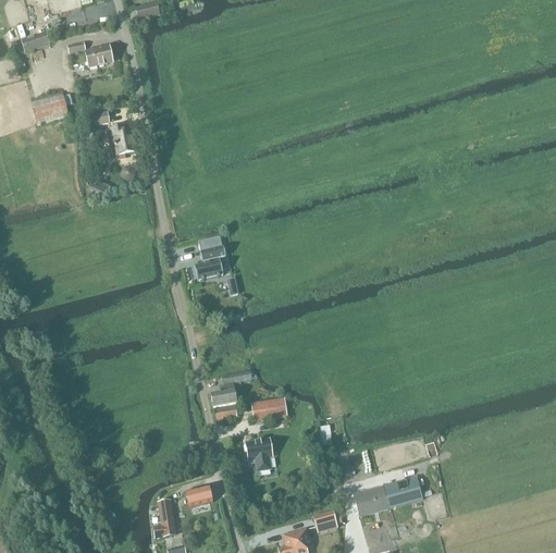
[(147,4),(136,8),(139,19),(160,13),(159,5),(148,8),(147,4)]
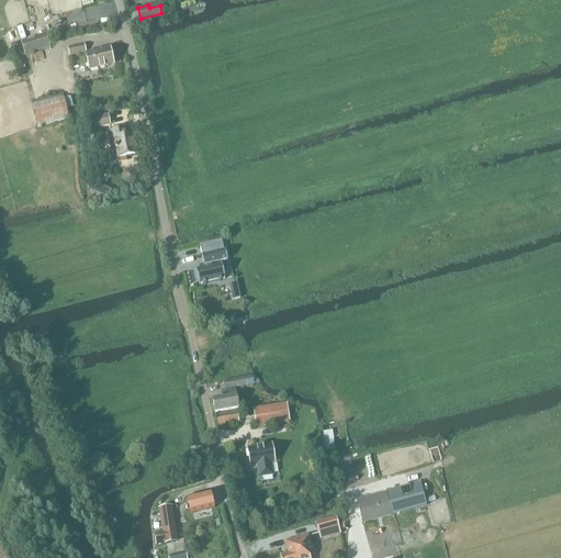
[(22,37),(26,51),(52,42),(47,30),(22,37)]
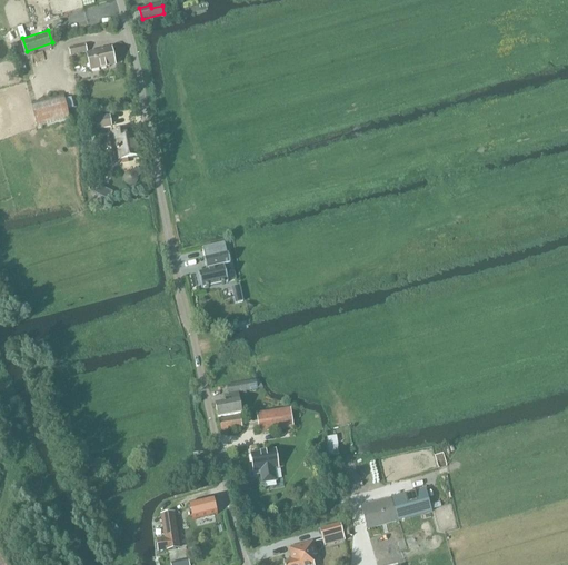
[(70,46),(71,51),(88,48),(86,41),(70,46)]
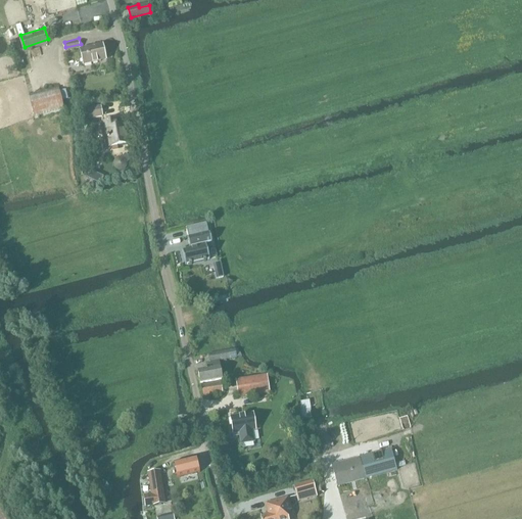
[(81,46),(84,61),(106,56),(103,41),(81,46)]
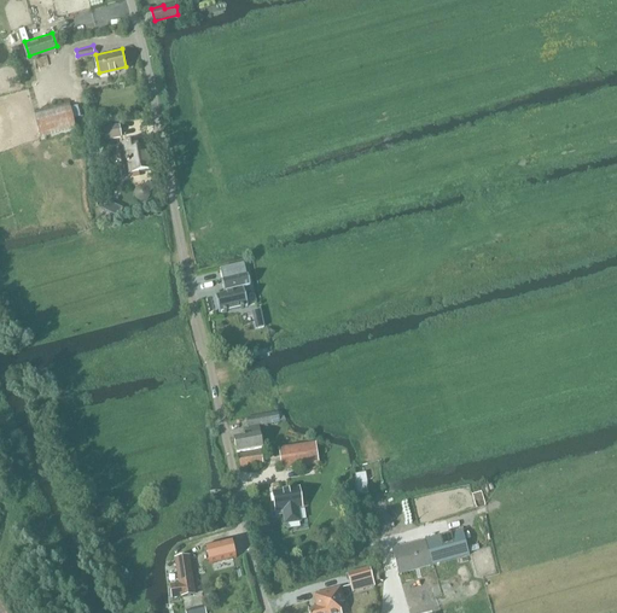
[(35,109),(41,135),(77,127),(70,99),(35,109)]
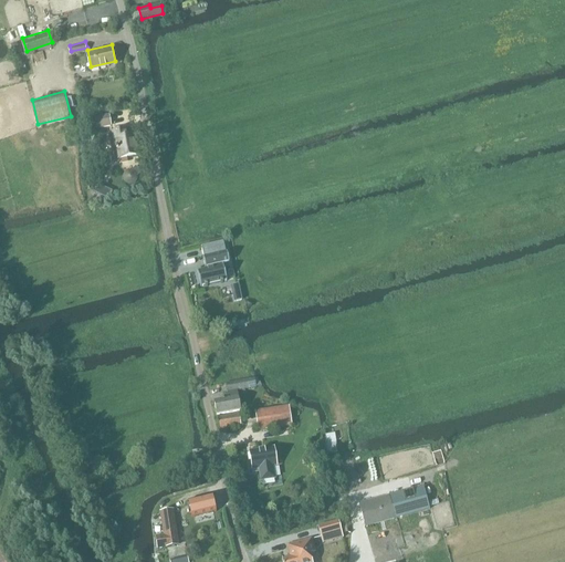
[(66,94),(69,105),(76,104),(74,93),(66,94)]
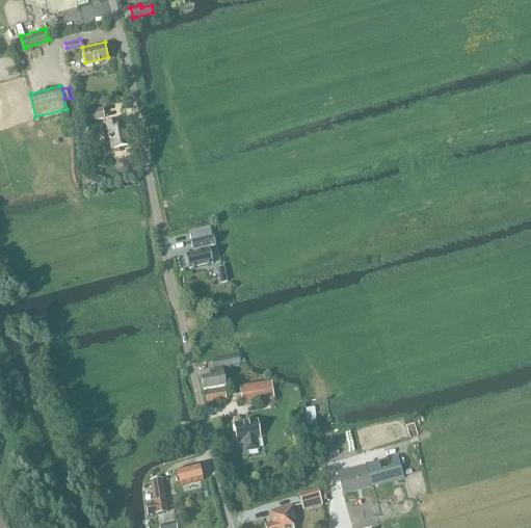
[(83,107),(85,117),(105,114),(103,103),(83,107)]
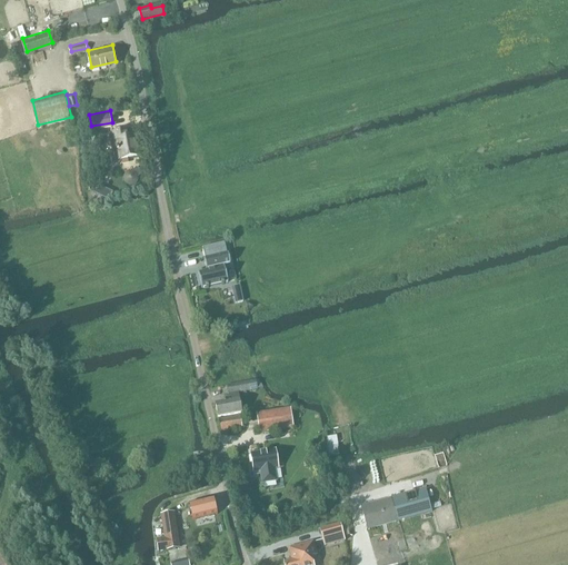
[(117,137),(119,147),(121,156),(139,152),(136,132),(131,134),(129,126),(112,129),(113,137),(111,137),(111,138),(117,137)]
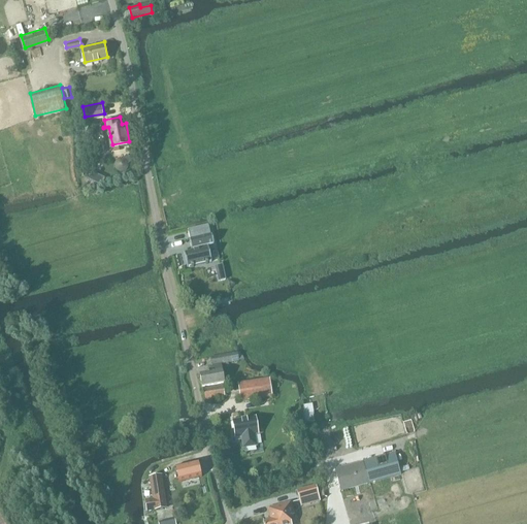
[(210,222),(188,227),(190,236),(212,231),(210,222)]
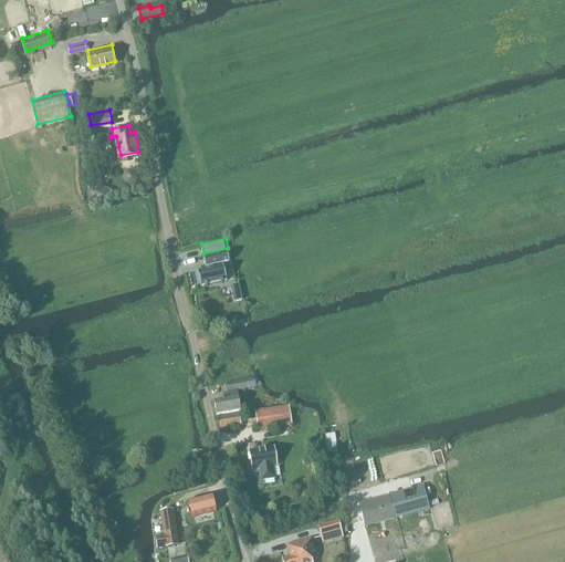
[(208,266),(198,268),(201,283),(205,282),(205,283),(208,282),(208,281),(220,279),(220,280),(223,279),(223,278),(227,277),(223,260),(229,258),(227,249),(203,255),(206,263),(207,263),(208,266)]
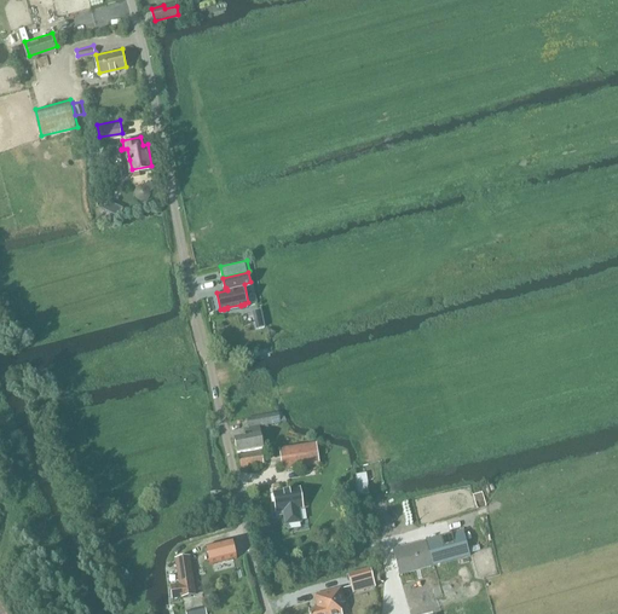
[(224,328),(225,328),(226,332),(225,332),(225,334),(224,336),(225,340),(227,341),(227,343),(247,339),(244,326),(249,325),(252,326),(265,324),(261,306),(253,308),(253,311),(241,313),(243,323),(224,328)]
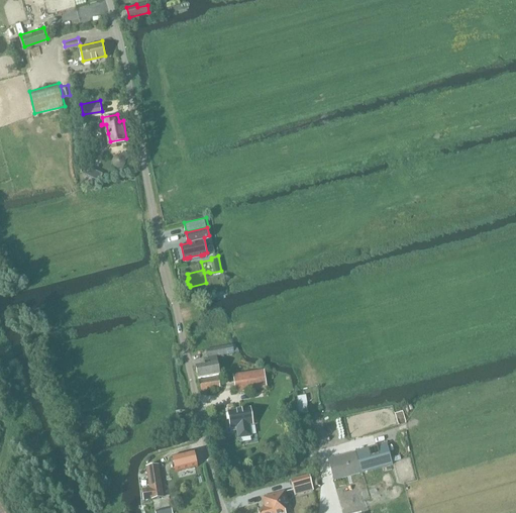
[(197,364),(199,376),(220,372),(217,352),(234,349),(232,341),(207,346),(208,353),(209,362),(197,364)]
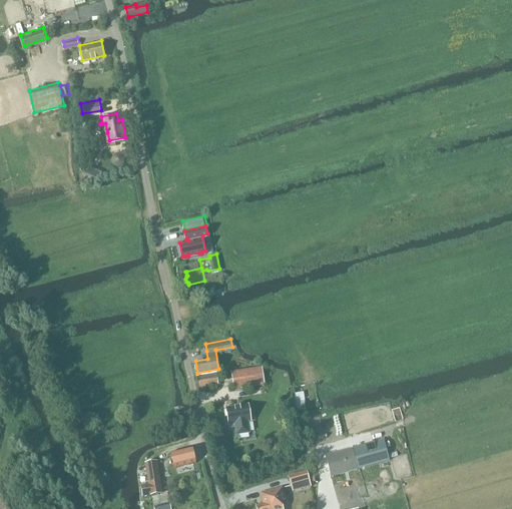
[(232,369),(234,386),(265,381),(262,365),(232,369)]
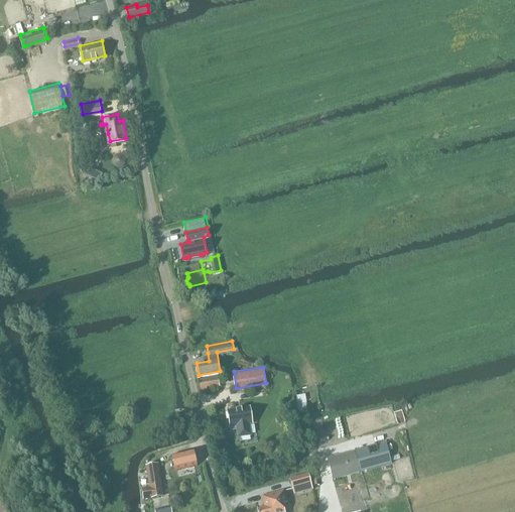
[(221,384),(219,374),(199,377),(201,387),(221,384)]
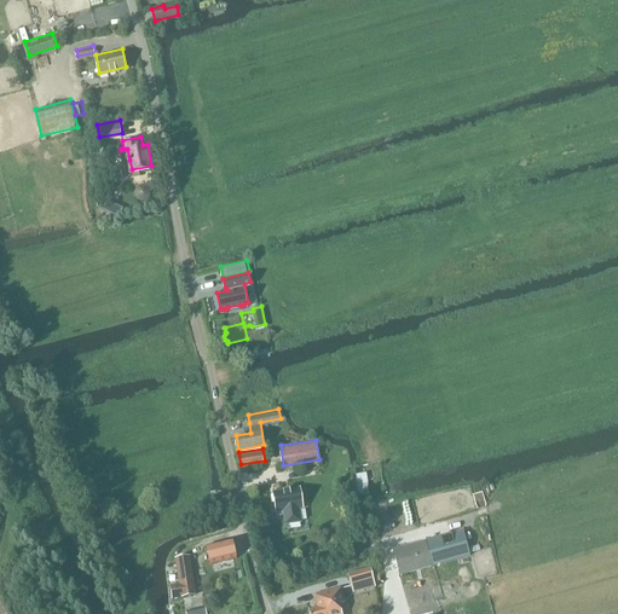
[(353,473),(356,494),(369,493),(367,471),(353,473)]
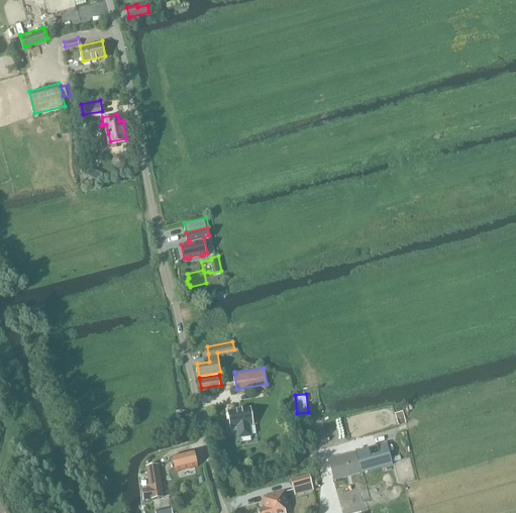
[(228,408),(231,425),(237,424),(239,435),(252,433),(250,422),(253,421),(250,405),(228,408)]
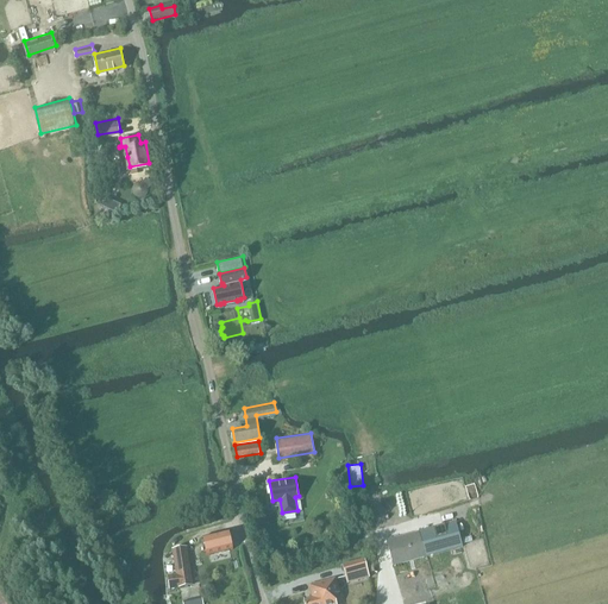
[(91,483),(95,495),(101,492),(96,480),(91,483)]
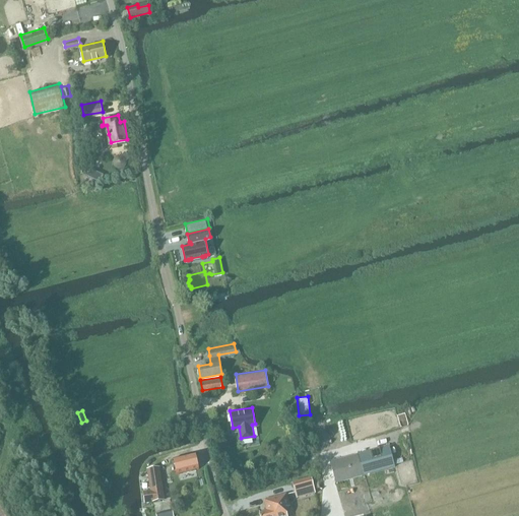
[(333,457),(330,457),(335,478),(377,466),(372,446),(360,449),(358,444),(331,451),(333,457)]
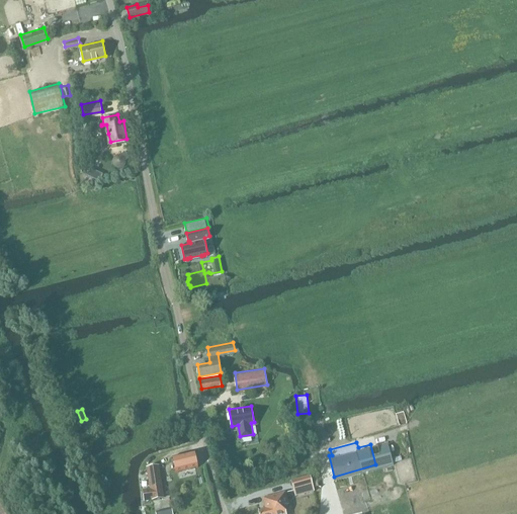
[(372,448),(375,460),(388,457),(384,445),(372,448)]
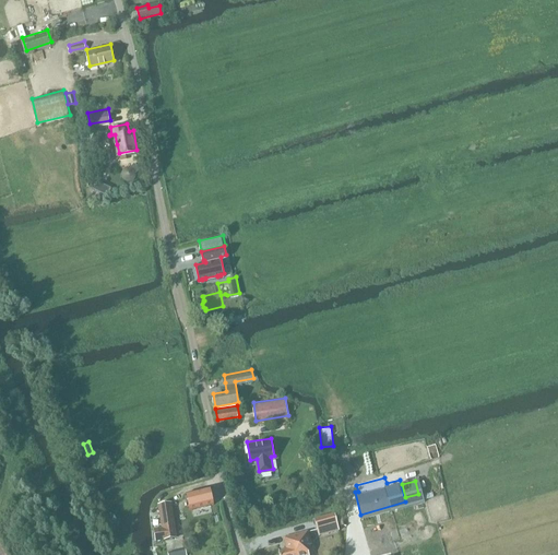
[(210,485),(187,491),(190,507),(213,502),(210,485)]
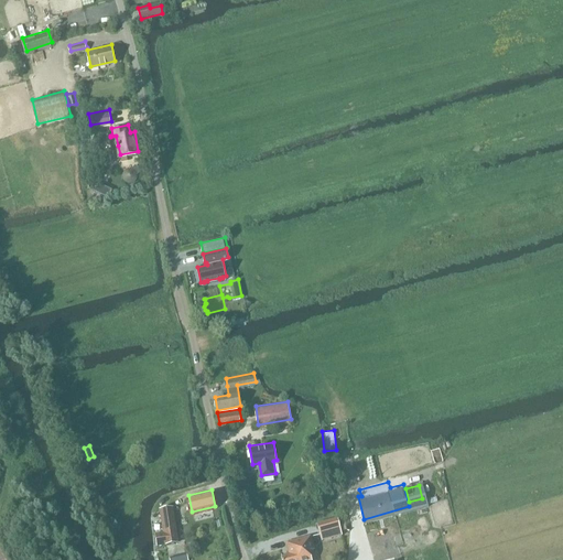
[(162,516),(164,516),(166,532),(157,534),(158,540),(179,537),(179,532),(175,532),(172,503),(160,504),(162,516)]
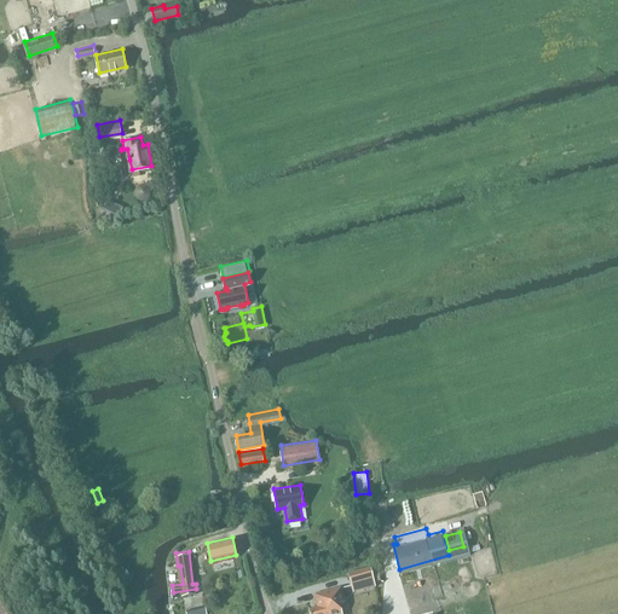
[(371,565),(348,571),(352,583),(374,577),(371,565)]
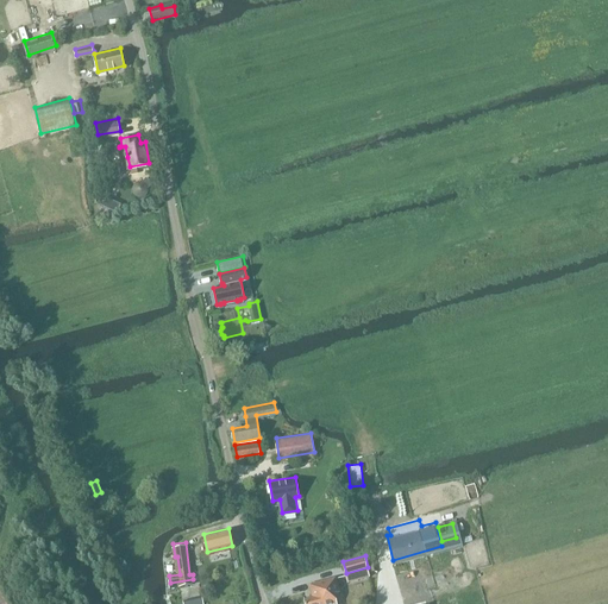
[(336,576),(309,583),(313,593),(305,596),(306,603),(332,603),(338,603),(334,591),(340,590),(336,576)]
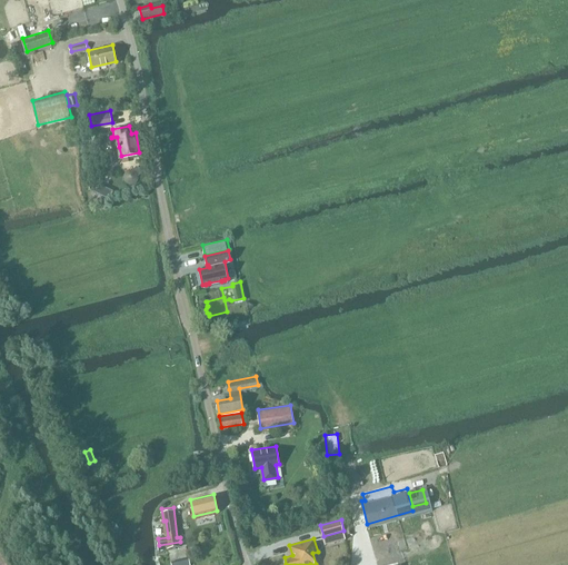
[(171,564),(180,564),(191,563),(189,555),(171,558),(171,564)]
